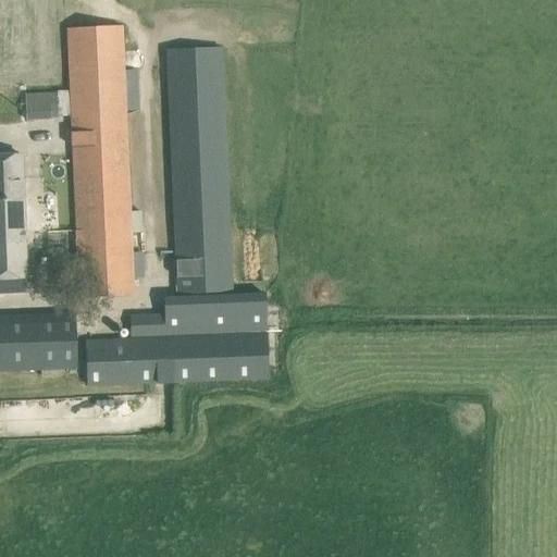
[(66,28),(78,298),(133,296),(133,277),(141,277),(141,252),(132,254),(131,232),(139,232),(138,218),(130,218),(125,110),(139,110),(136,69),(123,70),(122,26),(66,28)]
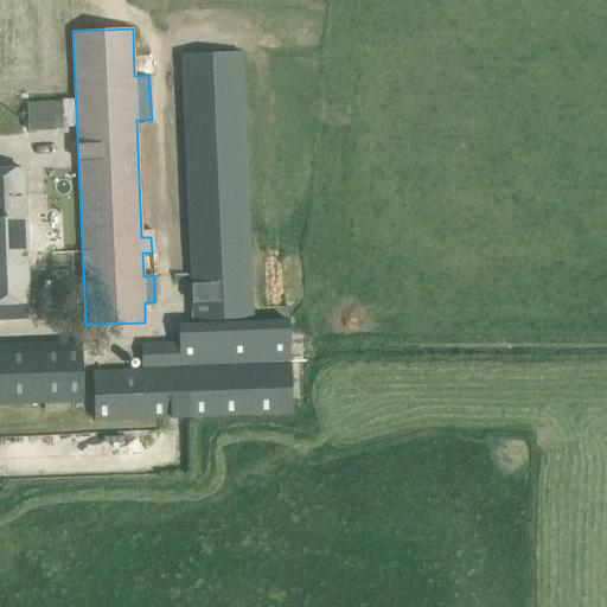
[(192,320),(253,318),(241,52),(181,56),(192,320)]
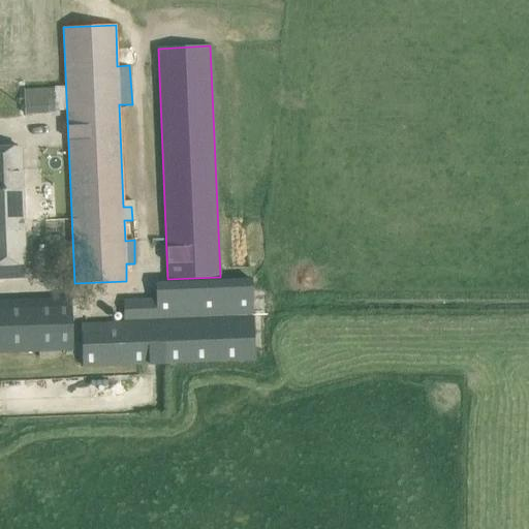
[(49,113),(48,89),(24,90),(24,114),(49,113)]
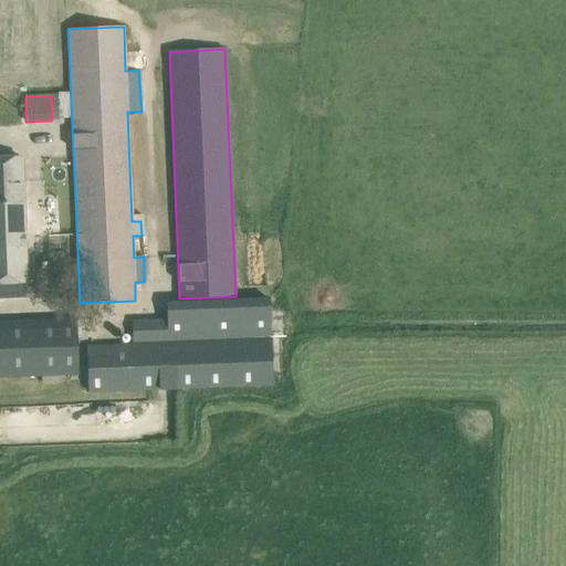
[(21,158),(0,158),(0,296),(22,296),(21,283),(25,283),(21,158)]
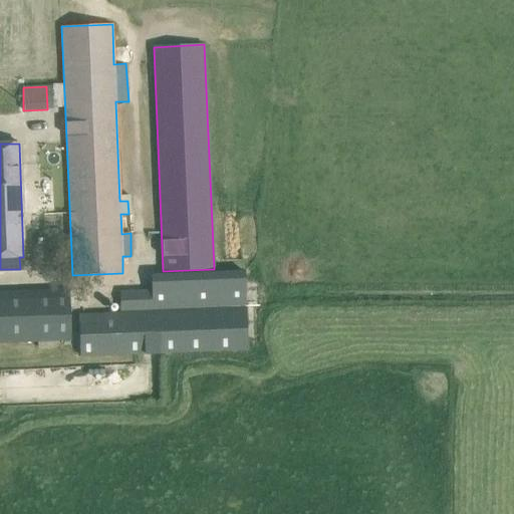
[(247,353),(246,312),(244,278),(150,282),(151,300),(120,301),(120,314),(78,314),(80,355),(247,353)]
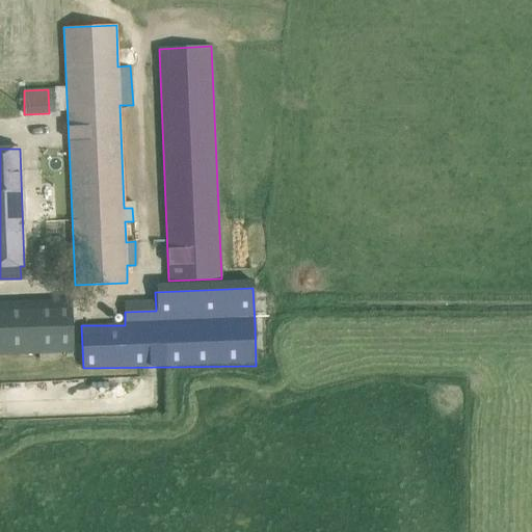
[(56,352),(73,352),(71,299),(0,301),(0,354),(38,353),(40,361),(56,360),(56,352)]
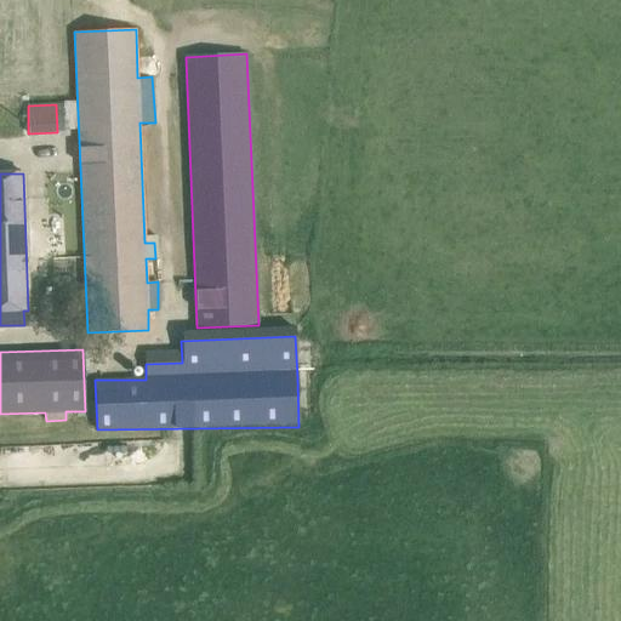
All buildings are outlined.
